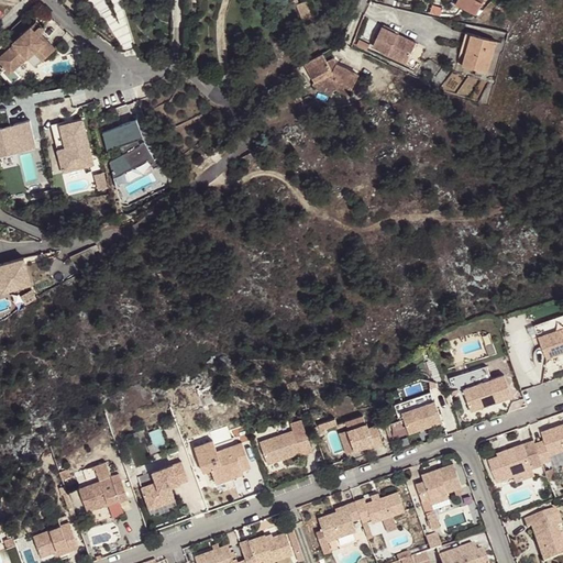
[(475,15),(483,0),(457,0),(455,6),(475,15)]
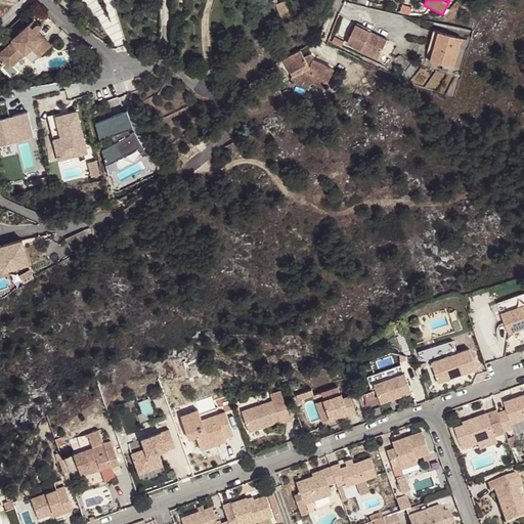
[(286,1),(276,4),(281,17),(291,13),(286,1)]
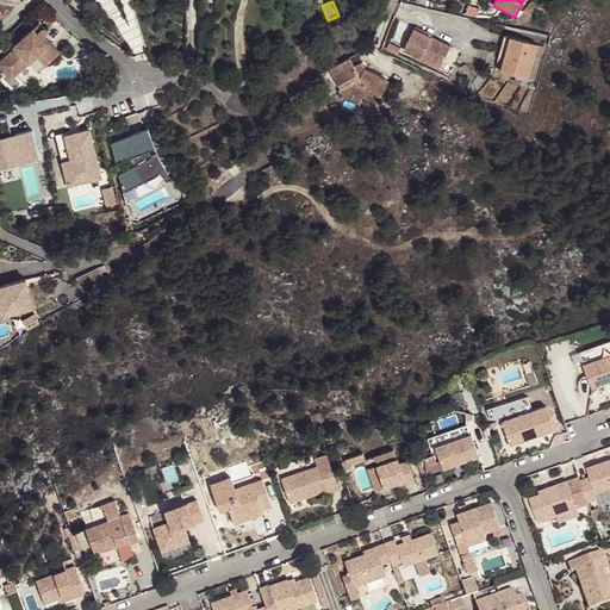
[(41,26),(36,22),(10,44),(11,45),(0,55),(0,70),(6,78),(29,57),(37,50),(45,60),(60,48),(47,33),(47,32),(48,31),(48,30),(48,29),(47,27),(47,26),(45,26),(44,26),(43,26),(42,26),(41,26)]
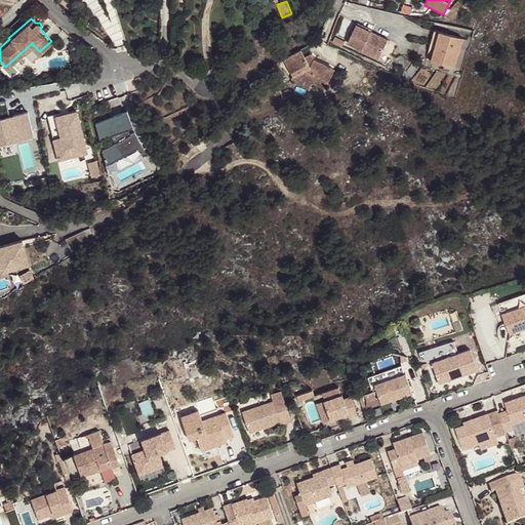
[(372,32),(357,25),(348,43),(363,50),(362,51),(378,59),(387,42),(373,36),(373,37),(370,36),(372,32)]
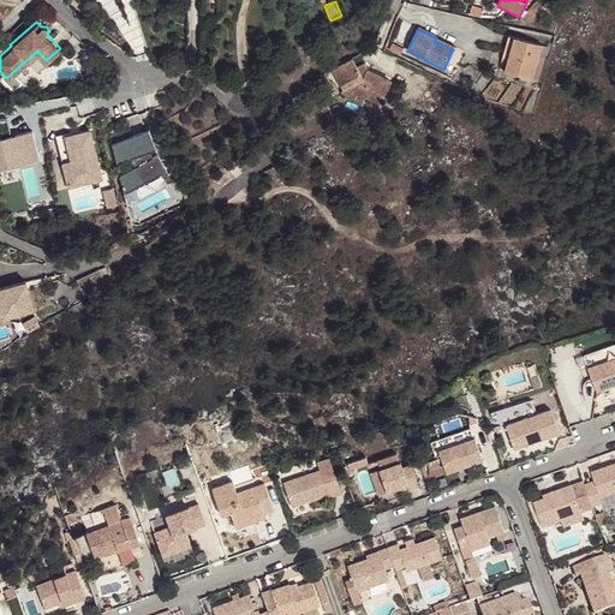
[(503,70),(507,71),(517,37),(511,35),(503,57),(507,58),(503,70)]
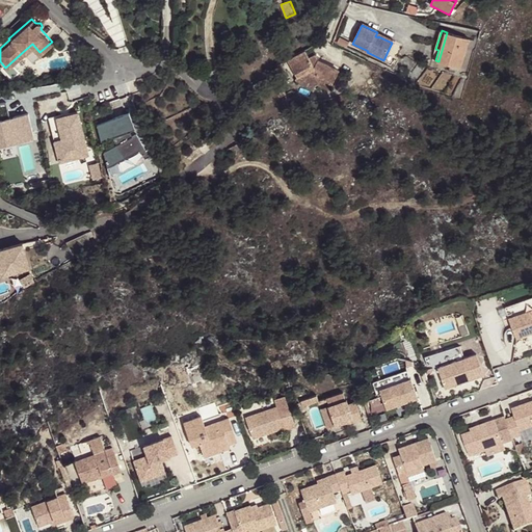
[(393,41),(377,32),(375,36),(378,37),(378,36),(392,43),(393,41)]
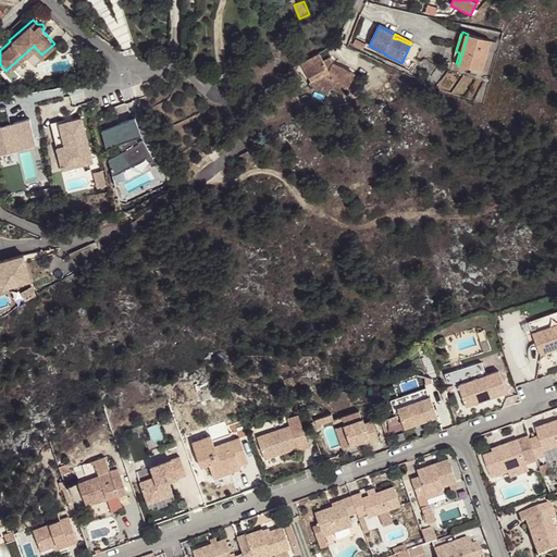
[(459,64),(483,72),(493,40),(468,34),(459,64)]
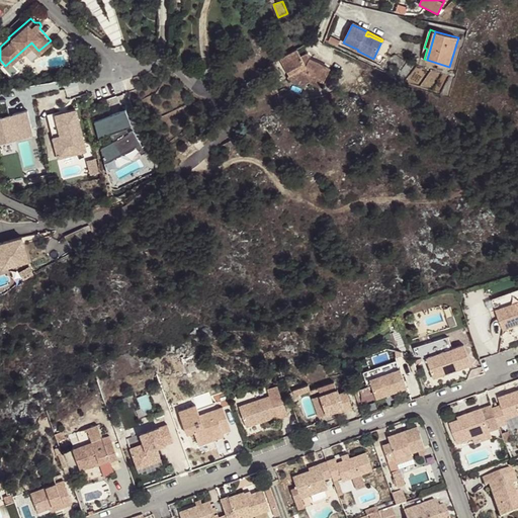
[(331,36),(328,41),(338,46),(340,41),(331,36)]
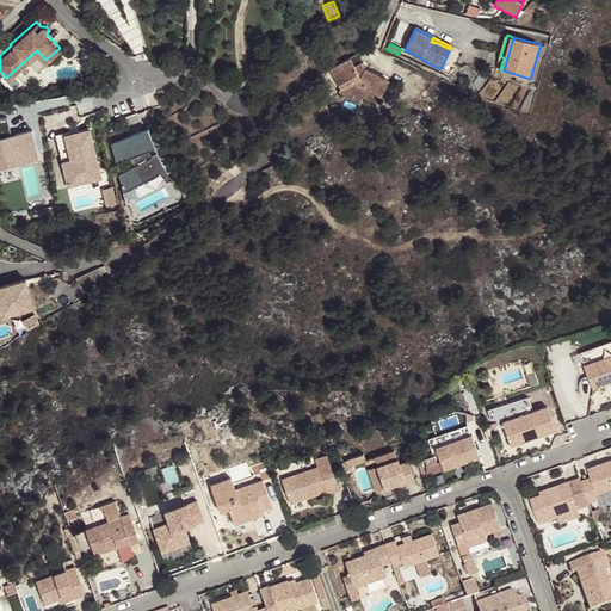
[(37,67),(45,60),(37,50),(29,57),(37,67)]
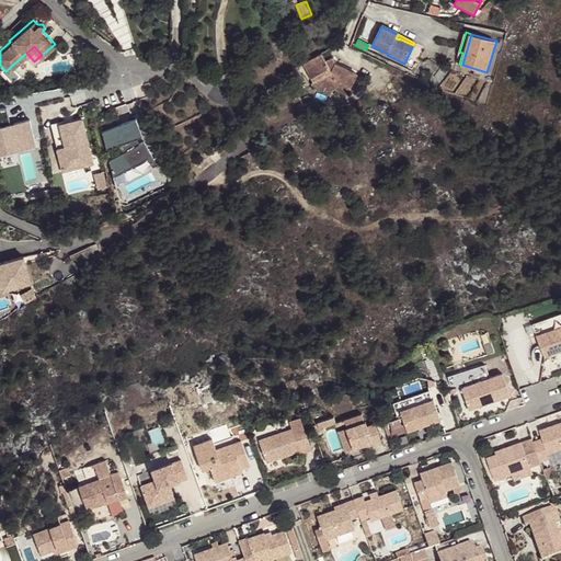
[(325,61),(321,54),(304,64),(313,81),(315,79),(333,89),(346,95),(356,73),(335,64),(331,71),(325,61)]
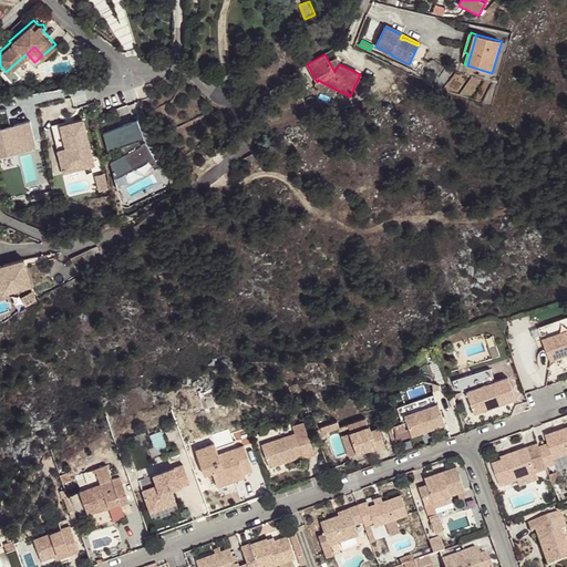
[(336,58),(329,62),(334,72),(339,64),(336,58)]
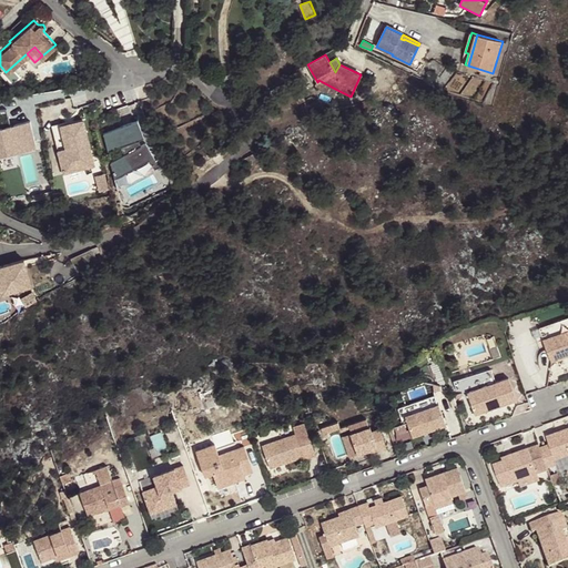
[(337,90),(318,80),(317,82),(315,85),(335,95),(337,90)]
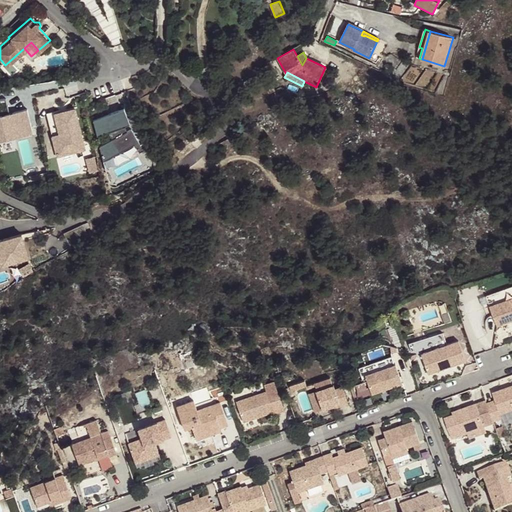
[(0,99),(0,141),(16,138),(16,134),(33,130),(28,109),(11,113),(7,97),(0,99)]
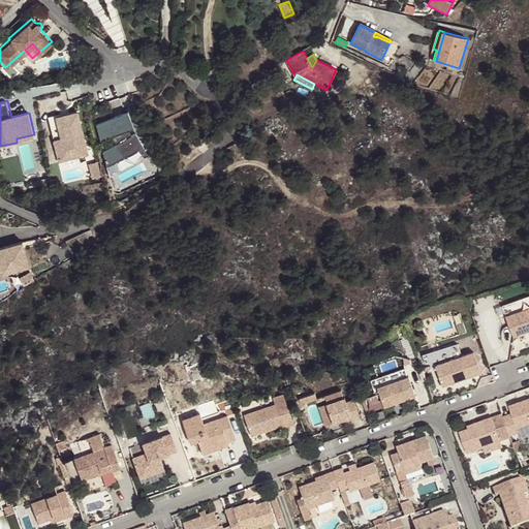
[(57,117),(50,119),(55,141),(56,144),(60,161),(80,156),(79,151),(88,148),(79,112),(57,117)]
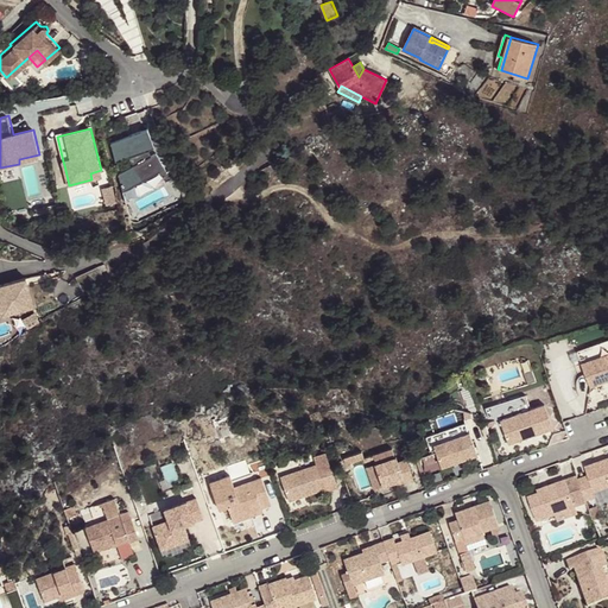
[(156,147),(149,128),(112,143),(116,162),(132,159),(135,168),(119,173),(124,191),(162,171),(163,170),(166,177),(165,177),(166,181),(171,178),(157,152),(149,157),(146,151),(156,147)]
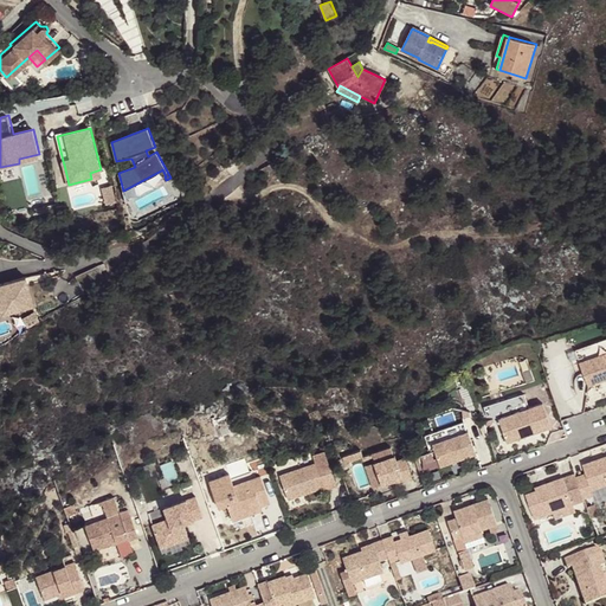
[(45,297),(32,271),(4,287),(0,285),(0,317),(17,313),(45,297)]
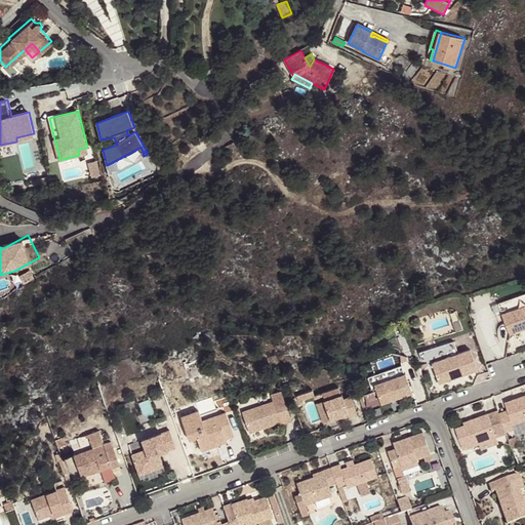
[(510,334),(524,328),(524,295),(500,306),(510,334)]
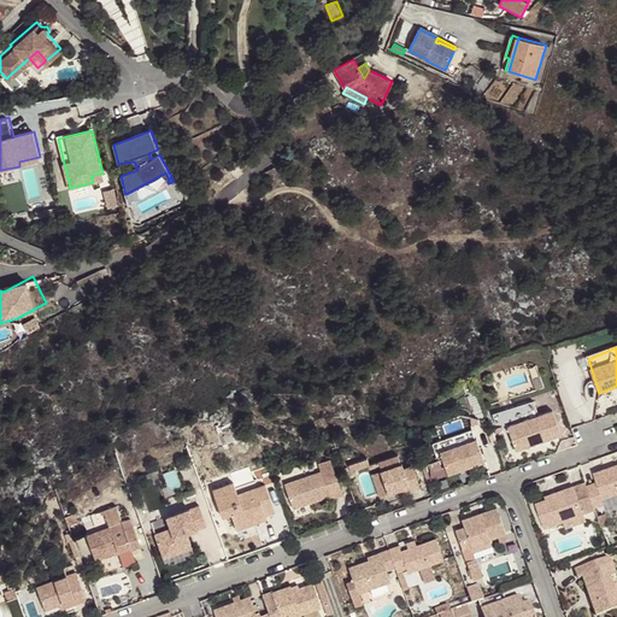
[(495,411),(499,424),(526,417),(524,413),(536,410),(534,401),(495,411)]
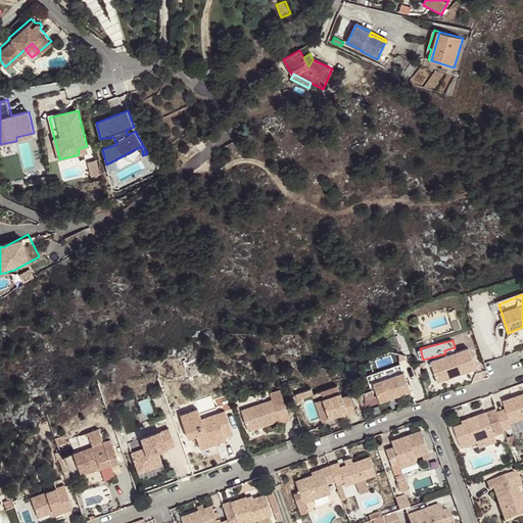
[(476,369),(469,348),(430,362),(437,381),(476,369)]
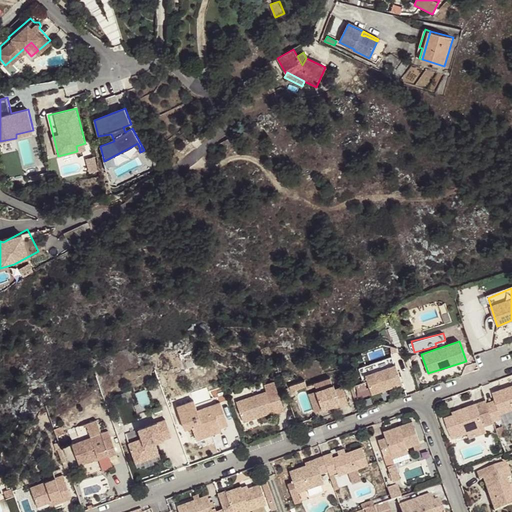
[(361,373),(392,364),(390,357),(359,366),(361,373)]
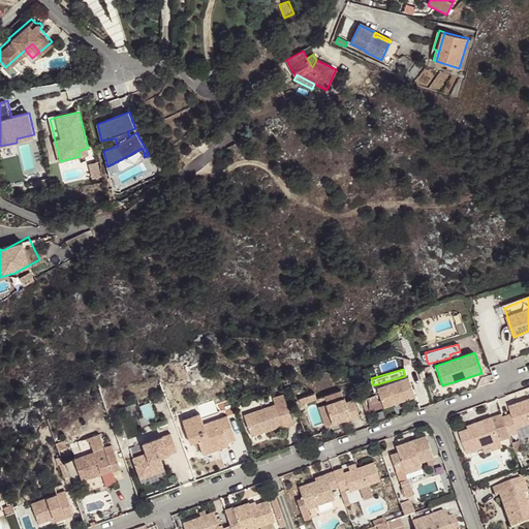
[(415,395),(409,376),(378,387),(384,407),(415,395)]
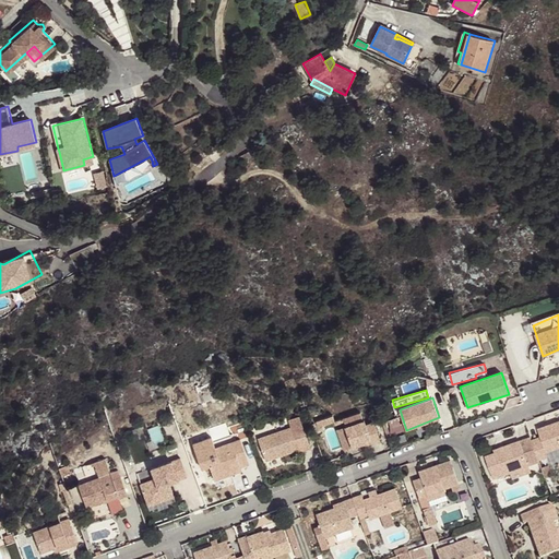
[(334,420),(333,415),(323,418),(325,424),(334,420)]
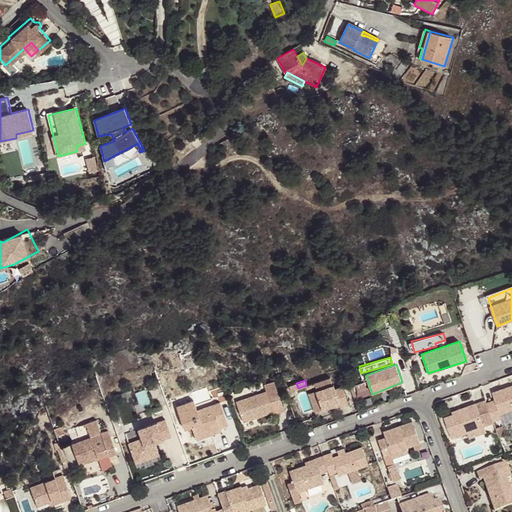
[(264,385),(267,391),(236,402),(244,421),(273,411),(274,414),(284,409),(274,382),(264,385)]
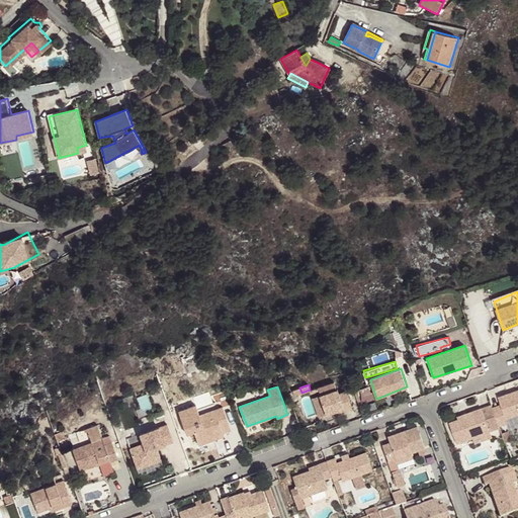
[(339,394),(338,389),(320,396),(327,414),(344,408),(345,410),(352,408),(346,392),(339,394)]
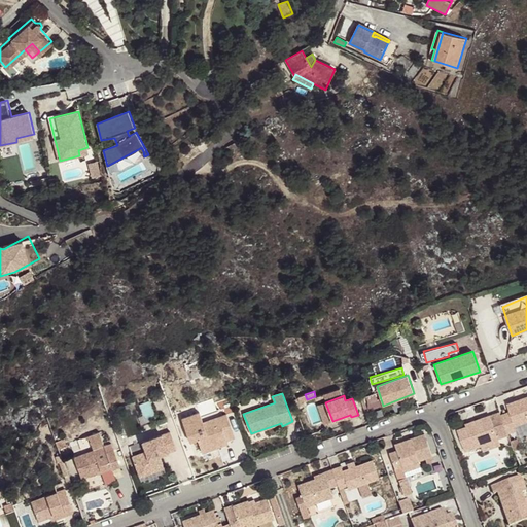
[(526,421),(526,396),(507,403),(510,412),(512,417),(503,420),(508,433),(517,430),(516,426),(526,421)]
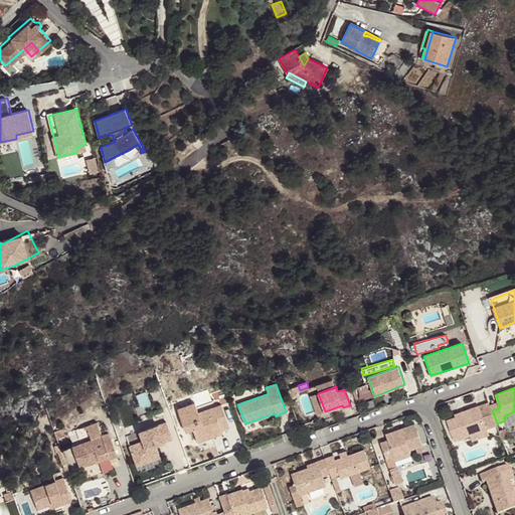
[(318,414),(325,411),(318,393),(311,395),(318,414)]
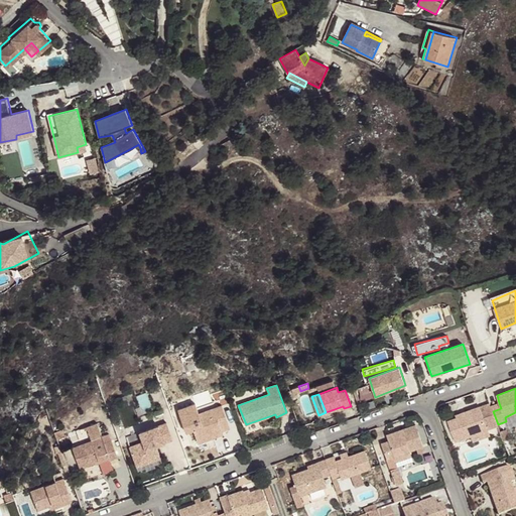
[(230,427),(222,405),(215,408),(216,411),(201,417),(200,413),(196,403),(178,409),(186,431),(194,428),(199,442),(213,436),(212,432),(214,428),(221,425),(223,430),(230,427)]
